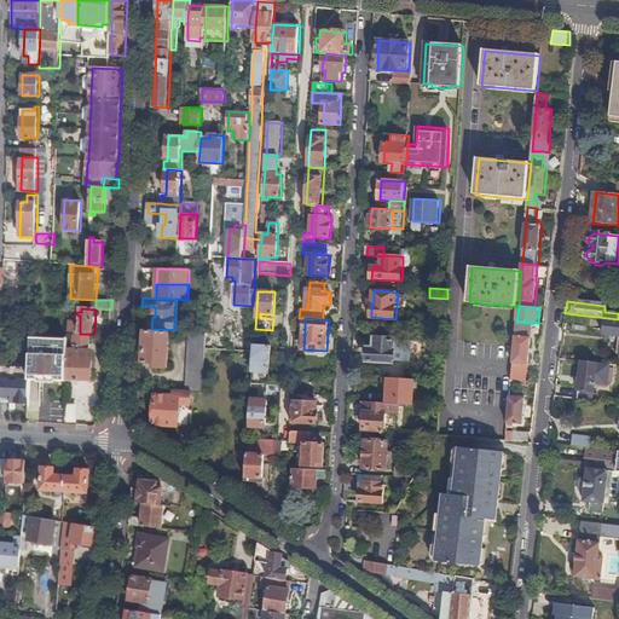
[(69,322),(69,333),(75,333),(80,334),(80,323),(69,322)]
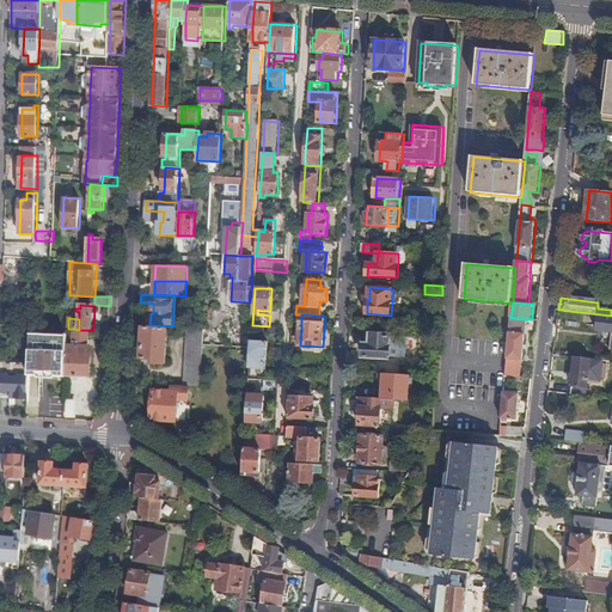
[(522,319),(510,318),(507,360),(506,374),(522,377),(526,334),(521,334),(522,319)]
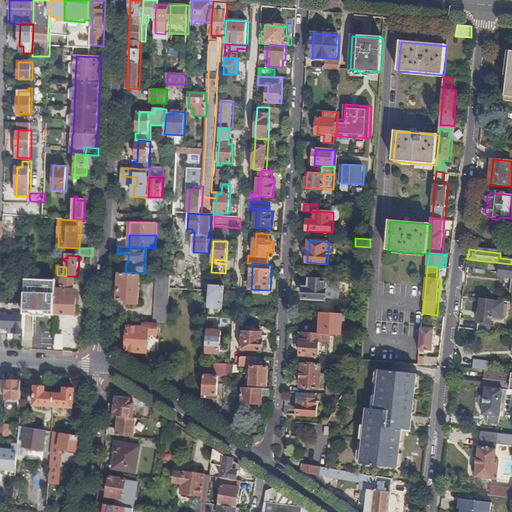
[(56,289),(56,314),(76,315),(77,296),(75,296),(76,290),(75,290),(75,276),(66,276),(62,275),(62,289),(56,289)]
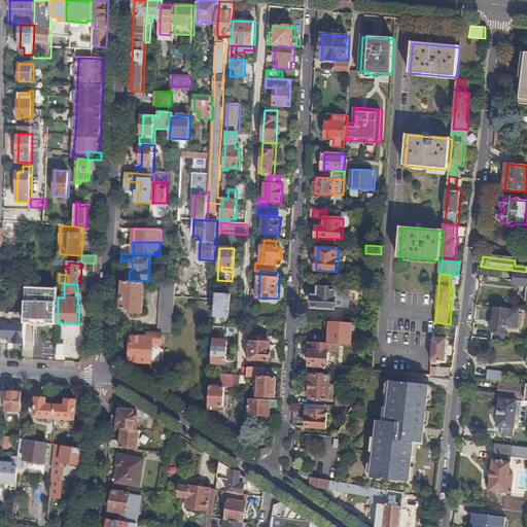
[(133,313),(144,314),(145,284),(126,283),(124,309),(133,310),(133,313)]
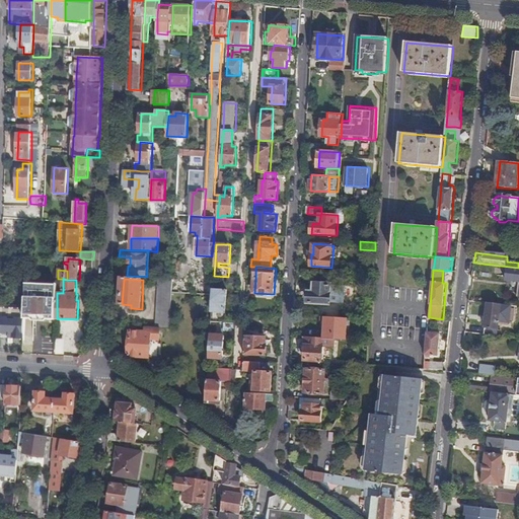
[(156,324),(170,325),(172,279),(158,279),(156,324)]
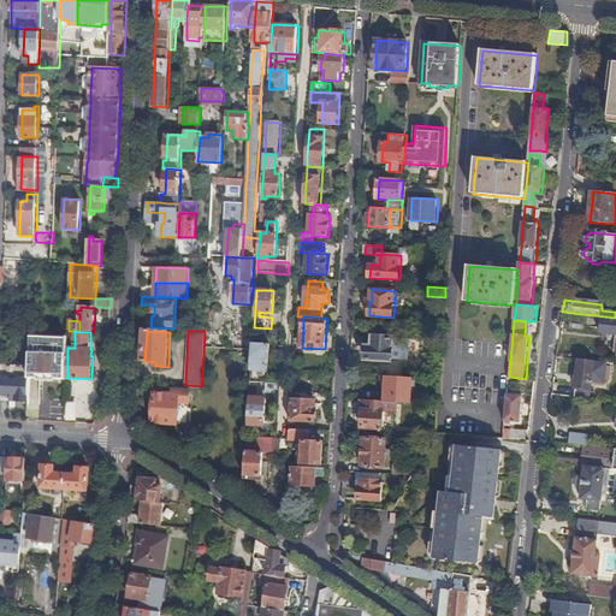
[(40,337),(31,337),(31,357),(36,357),(36,366),(36,369),(42,369),(42,371),(42,379),(49,379),(49,371),(48,371),(48,365),(43,365),(43,357),(40,354),(40,337)]
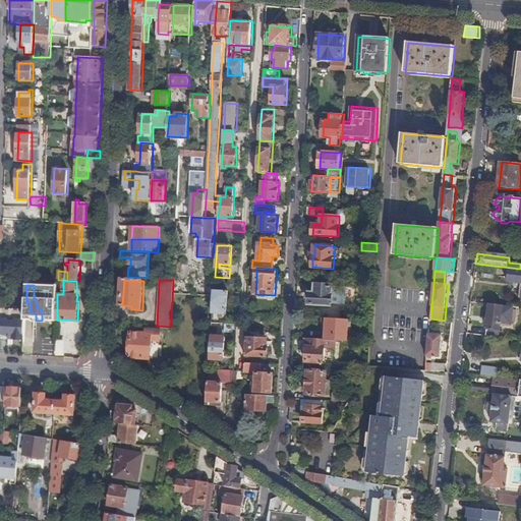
[(50,285),(34,285),(34,299),(37,302),(37,308),(41,308),(41,313),(42,313),(42,321),(57,321),(57,320),(57,294),(58,288),(50,288),(50,285)]
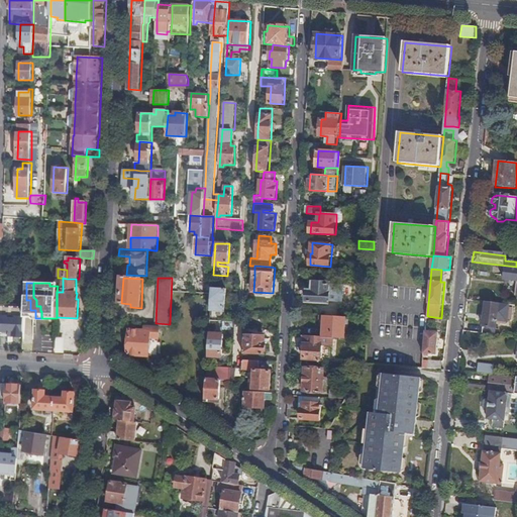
[(330,301),(343,302),(344,285),(314,283),(313,290),(309,290),(309,302),(330,303),(330,301)]
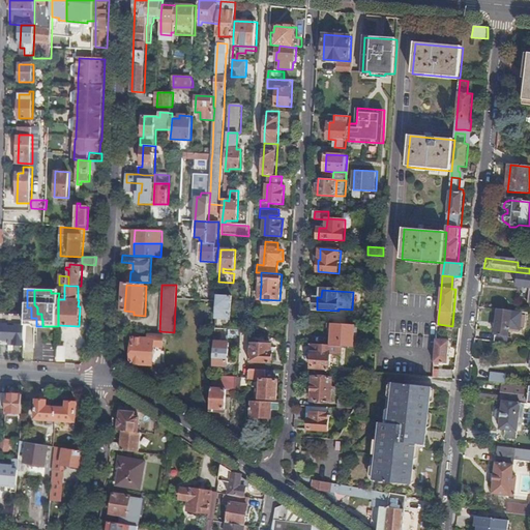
[(217,295),(217,301),(216,319),(219,319),(219,316),(231,316),(232,296),(217,295)]
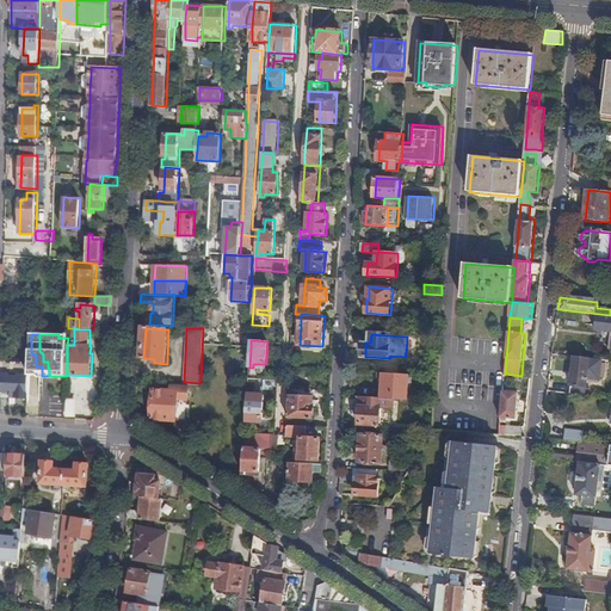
[(576,357),(572,394),(587,396),(588,388),(587,388),(588,378),(602,381),(603,365),(606,365),(606,360),(576,357)]
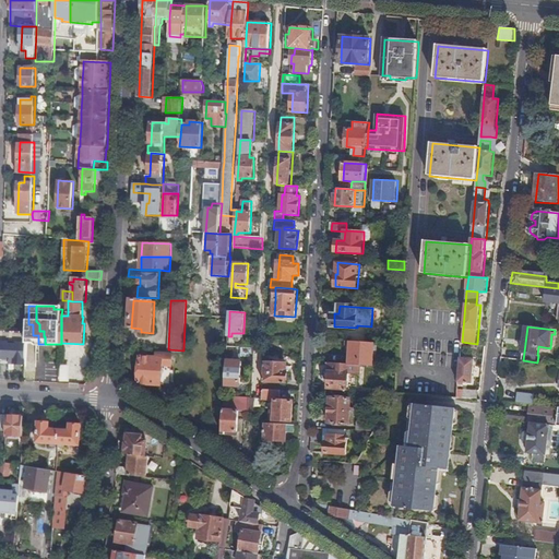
[(0,331),(0,342),(0,364),(15,365),(18,367),(23,367),(24,365),(26,365),(27,343),(12,342),(13,332),(0,331)]
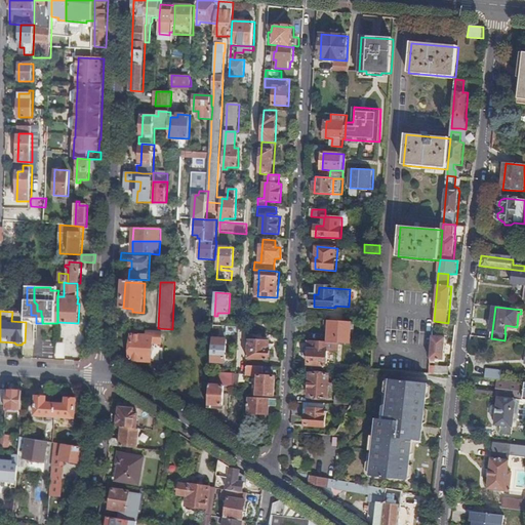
[(217,316),(214,316),(214,325),(228,326),(229,326),(229,316),(217,316)]
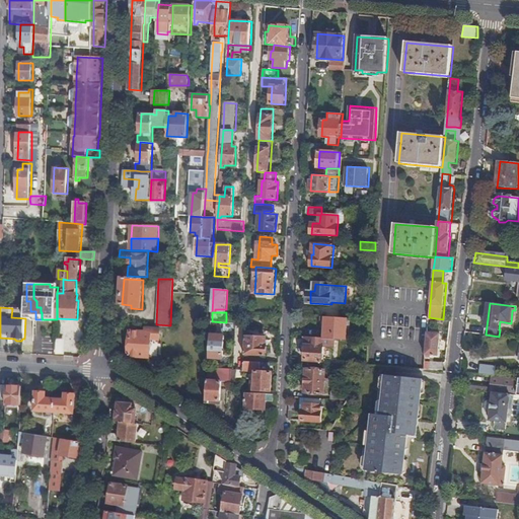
[(326,316),(326,321),(324,339),(335,339),(348,340),(349,318),(326,316)]
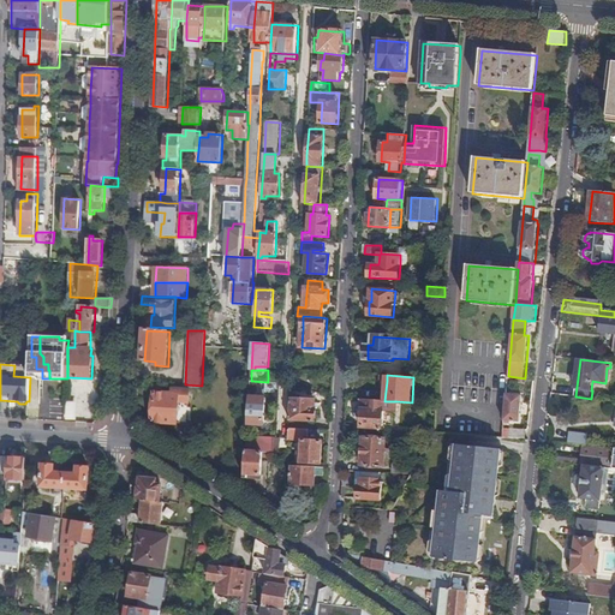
[(268,382),(267,382),(266,393),(280,393),(281,383),(268,382)]
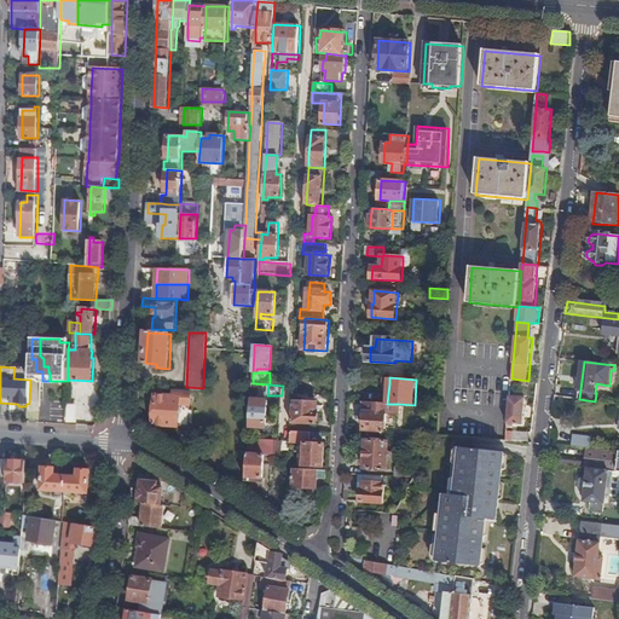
[(187,391),(174,389),(174,397),(156,395),(154,426),(179,428),(179,426),(186,427),(187,391)]
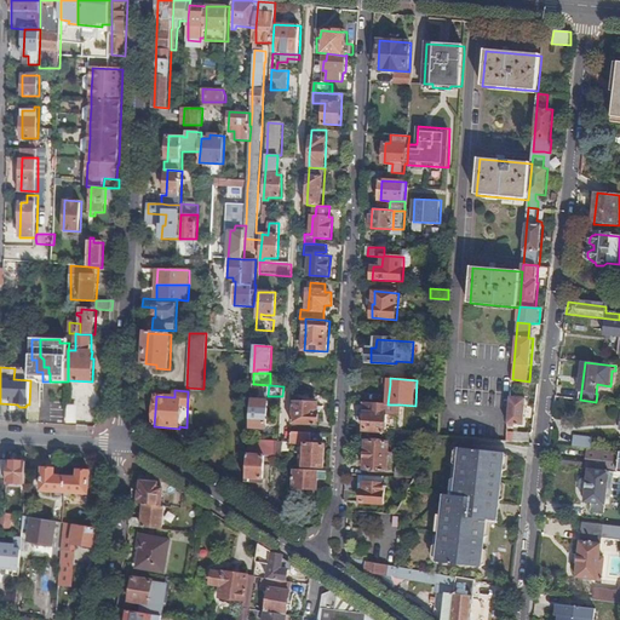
[(527,399),(511,396),(507,431),(514,431),(515,424),(524,425),(527,399)]
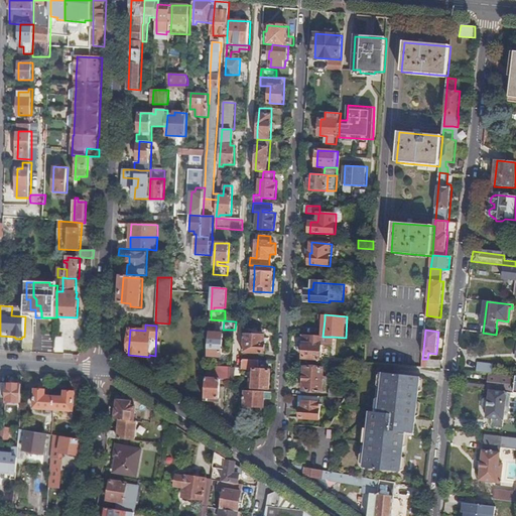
[(210,334),(209,355),(212,356),(212,353),(223,353),(224,335),(210,334)]
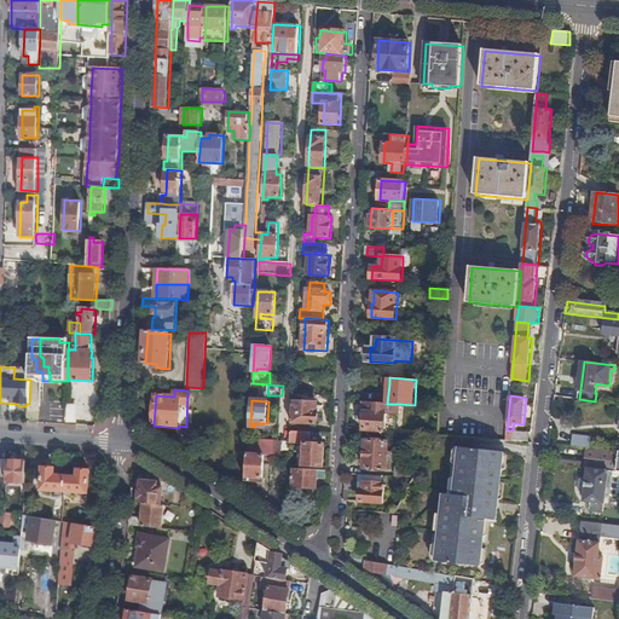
[(318,404),(294,401),(293,423),(313,424),(318,424),(319,411),(318,411),(318,404)]
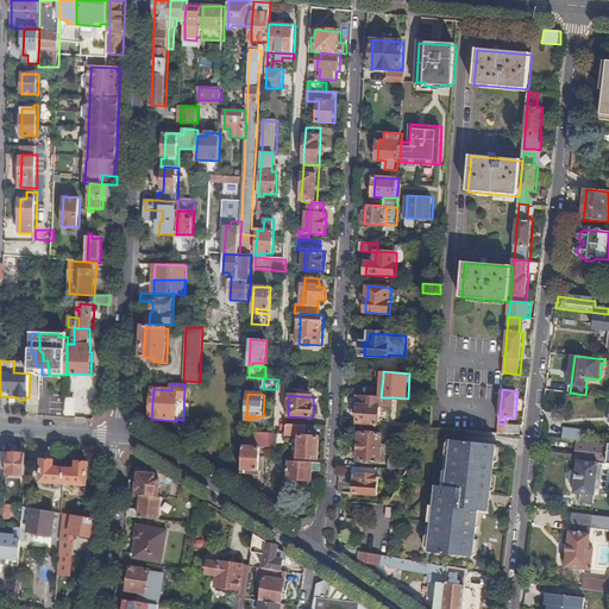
[(393,407),(393,397),(381,397),(360,395),(359,410),(359,424),(380,425),(380,421),(381,409),(381,407),(393,407)]
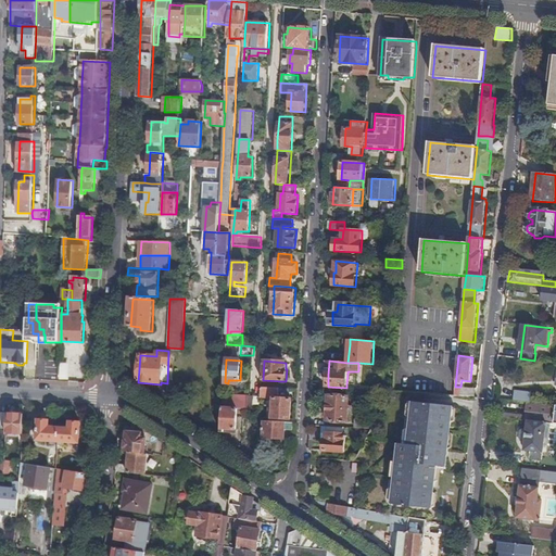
[(70,379),(71,362),(61,362),(61,379),(70,379)]
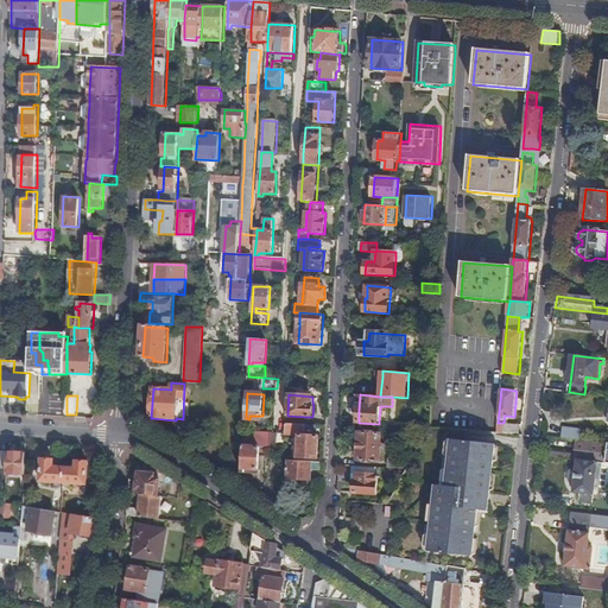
[(390,409),(380,409),(379,420),(388,420),(390,409)]
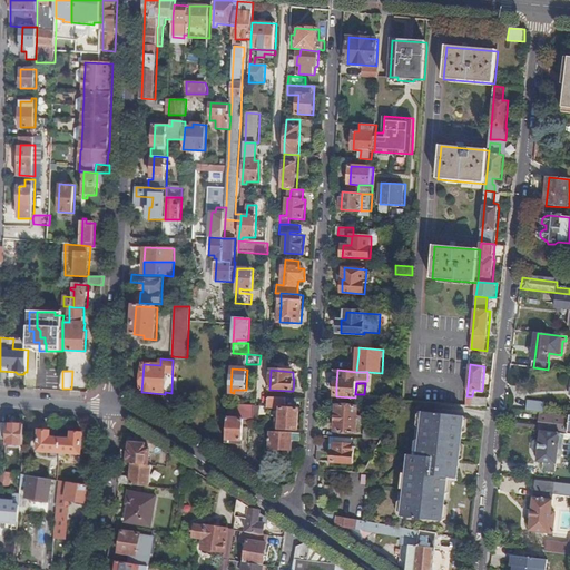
[(268,397),(288,399),(288,391),(269,390),(268,397)]
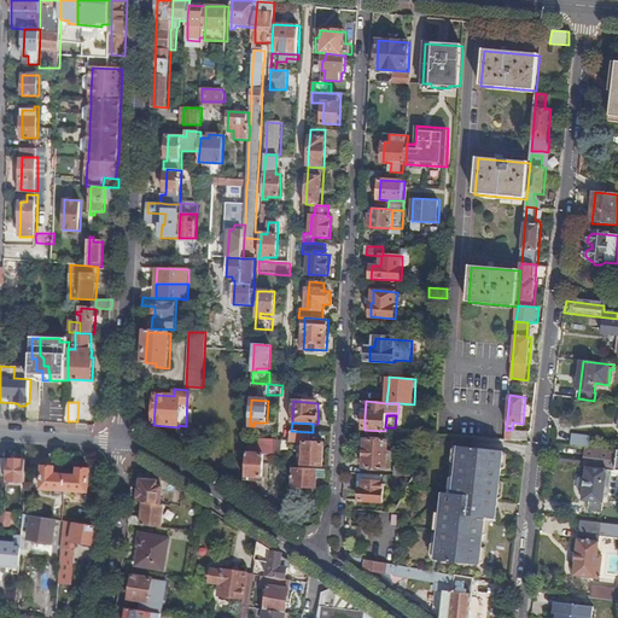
[(513,439),(529,441),(529,432),(513,430),(513,439)]
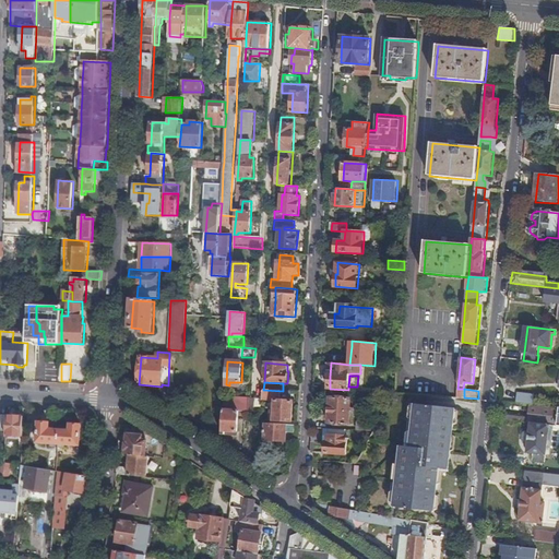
[(288,392),(288,391),(283,391),(263,390),(263,399),(272,399),(272,401),(276,401),(275,415),(275,420),(293,421),(294,401),(292,401),(292,392),(288,392)]
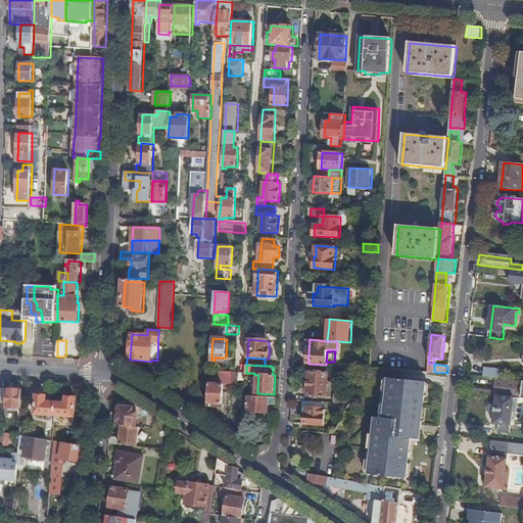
[(484,377),(496,379),(501,379),(501,371),(485,369),(484,377)]
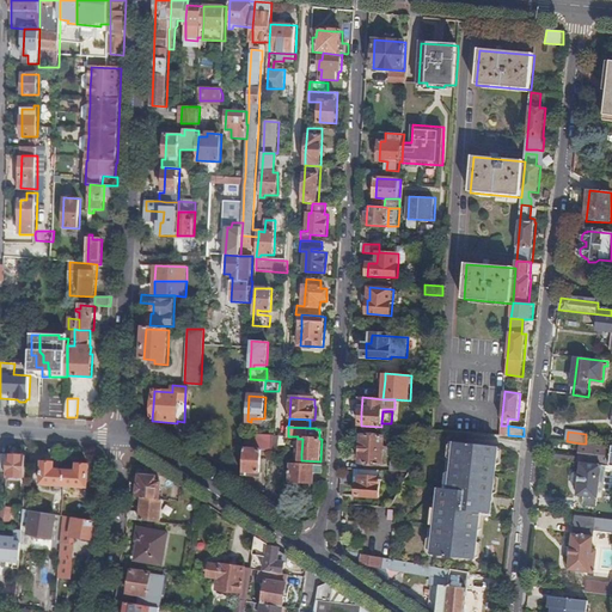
[(246,434),(244,476),(248,476),(248,472),(261,472),(262,451),(270,452),(273,435),(246,434)]
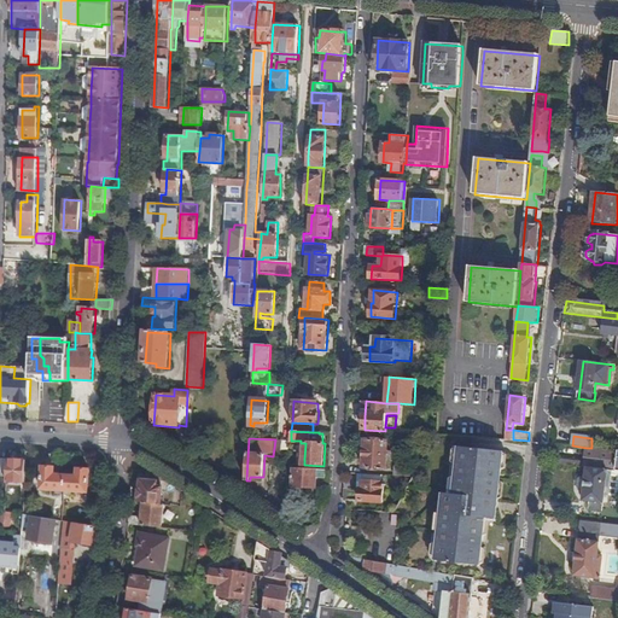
[(389,452),(389,442),(366,441),(363,468),(388,470),(388,455),(392,456),(392,452),(389,452)]
